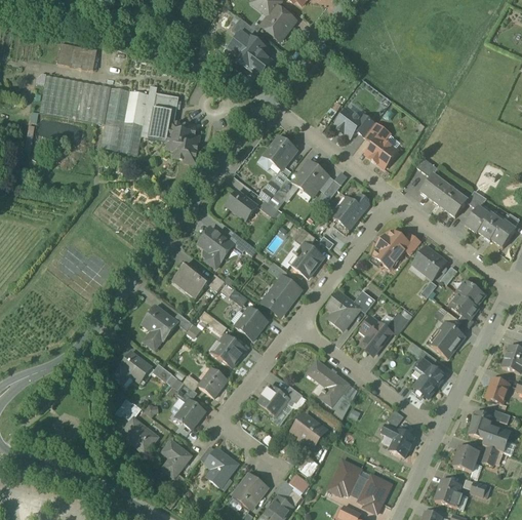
[(269,15),(274,8),(271,6),(276,0),(252,0),(251,2),(269,15)]
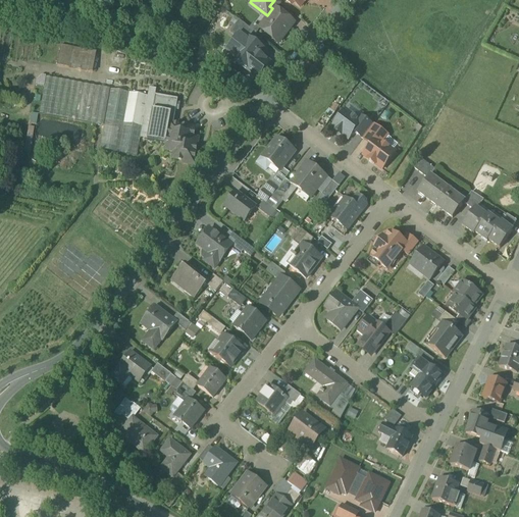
[(278,40),(294,20),(274,5),(272,8),(267,15),(259,26),(278,40)]
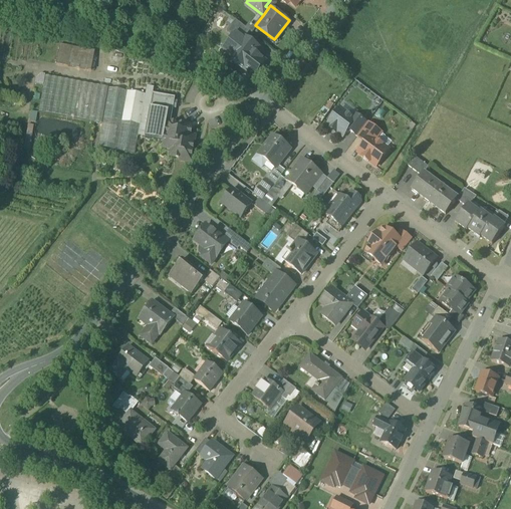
[(235,17),(226,29),(240,40),(244,34),(245,34),(250,28),(235,17)]
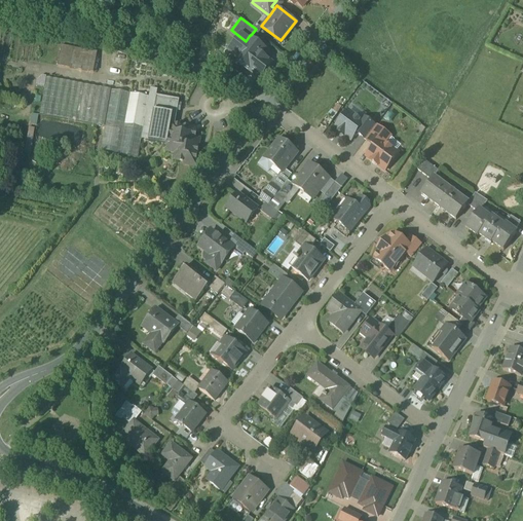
[(251,67),(266,47),(251,35),(250,35),(246,41),(234,54),(251,67)]
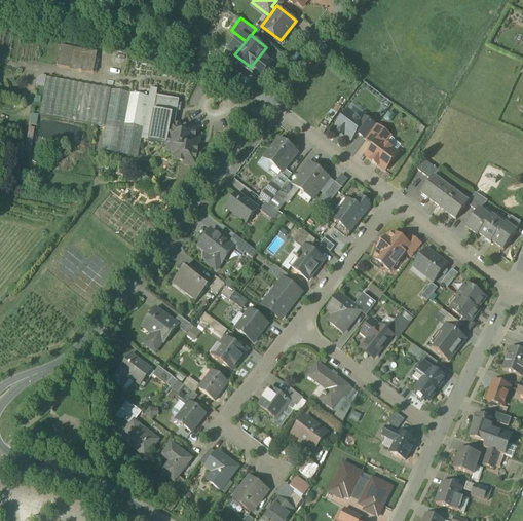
[(94,69),(97,49),(60,43),(57,63),(94,69)]
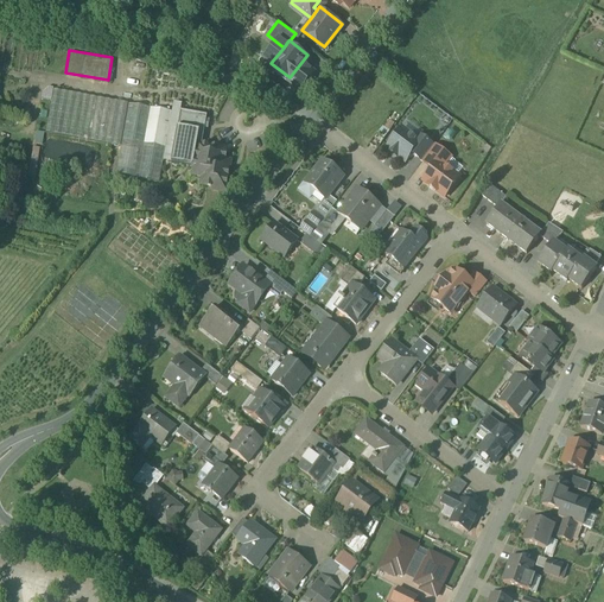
[(163,157),(172,108),(52,87),(45,128),(121,143),(115,170),(159,178),(163,157)]
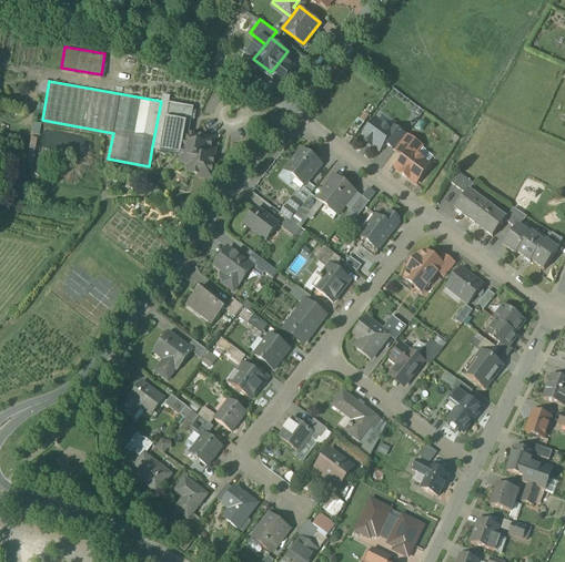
[(152,146),(182,152),(185,133),(188,133),(191,116),(217,121),(222,93),(164,82),(161,101),(152,146)]
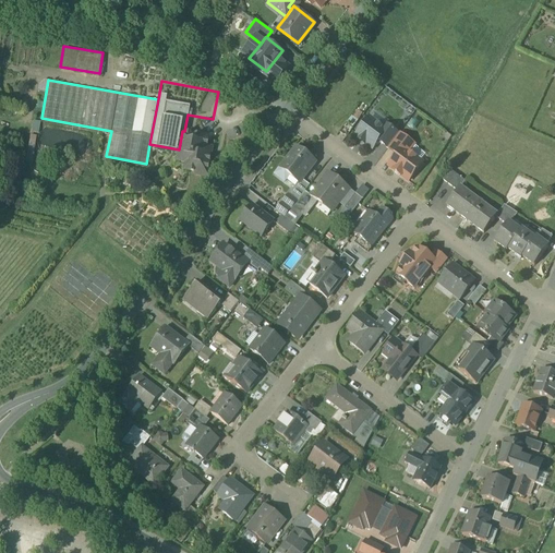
[(368,109),(352,128),(371,141),(375,134),(384,140),(396,124),(383,115),(379,118),(368,109)]
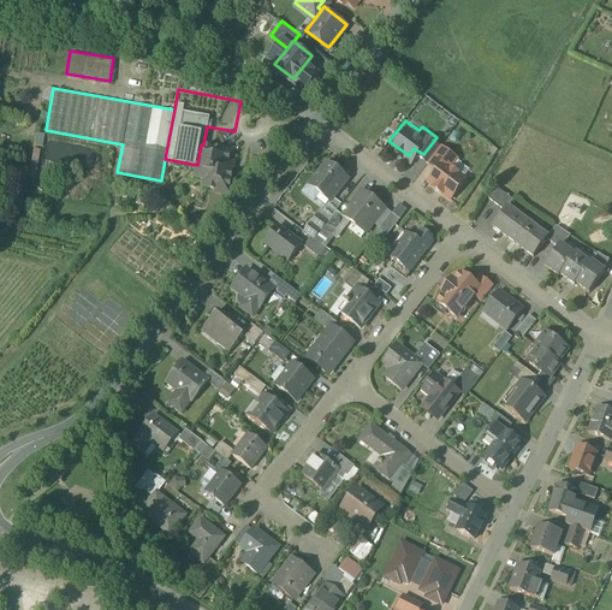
[(203,144),(201,144),(197,165),(196,175),(206,176),(205,183),(227,188),(231,167),(225,166),(229,149),(203,144)]
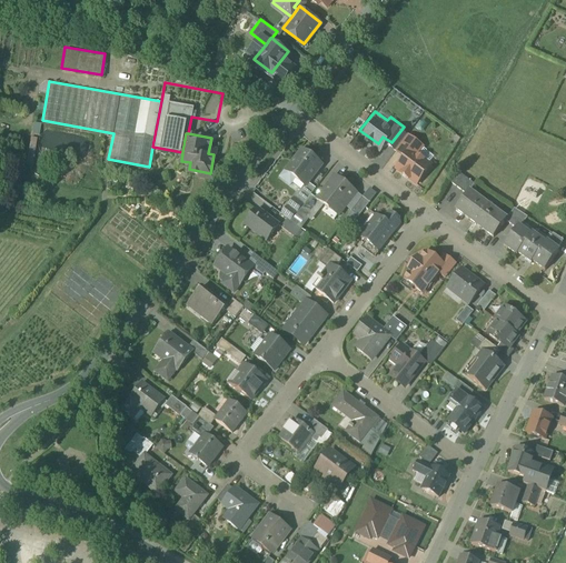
[(395,151),(400,156),(393,167),(415,184),(429,166),(416,154),(421,146),(407,134),(395,151)]
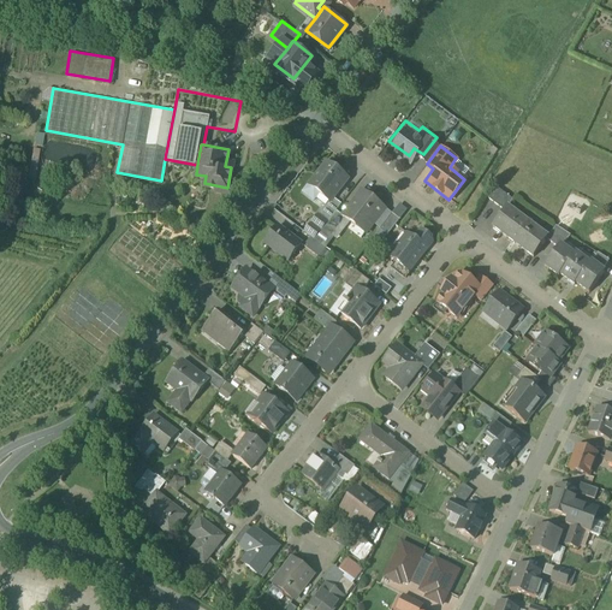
[(332,195),(348,176),(326,159),(309,182),(328,197),(330,199),(332,195)]
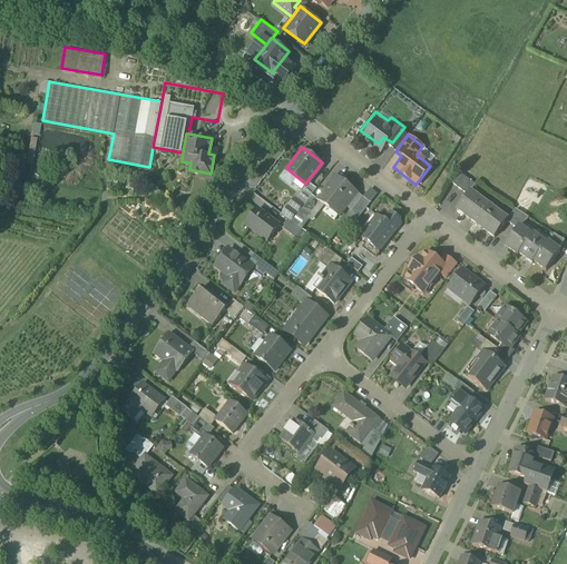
[(455,168),(448,178),(465,190),(467,188),(471,181),(455,168)]
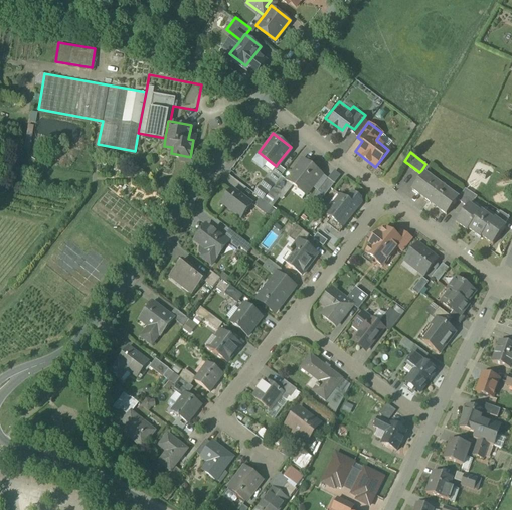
[(303,156),(286,178),(305,192),(322,171),(303,156)]
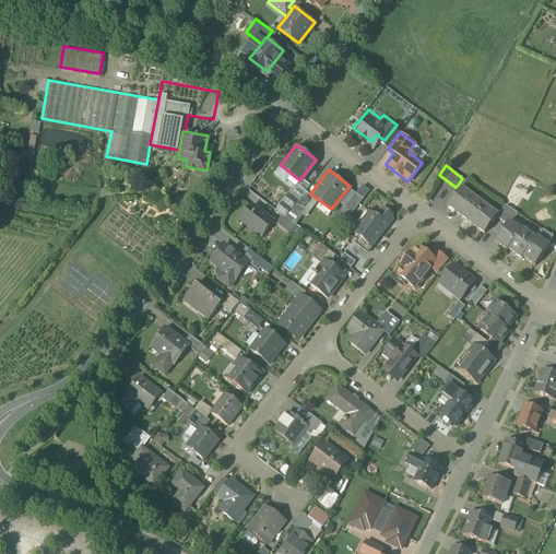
[(303,191),(309,183),(302,177),(299,180),(298,179),(290,192),(297,198),(303,191)]
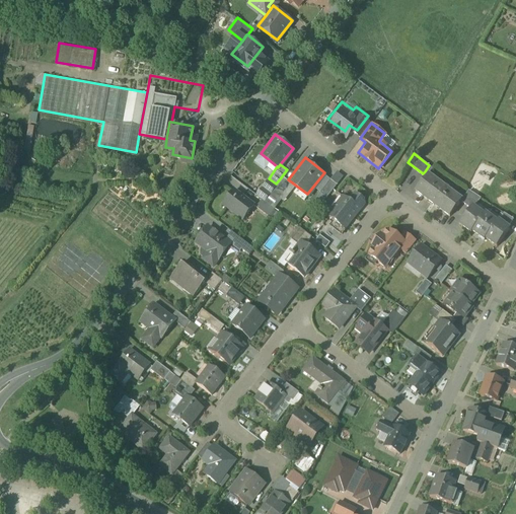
[(425,171),(423,173),(413,187),(424,196),(436,179),(425,171)]
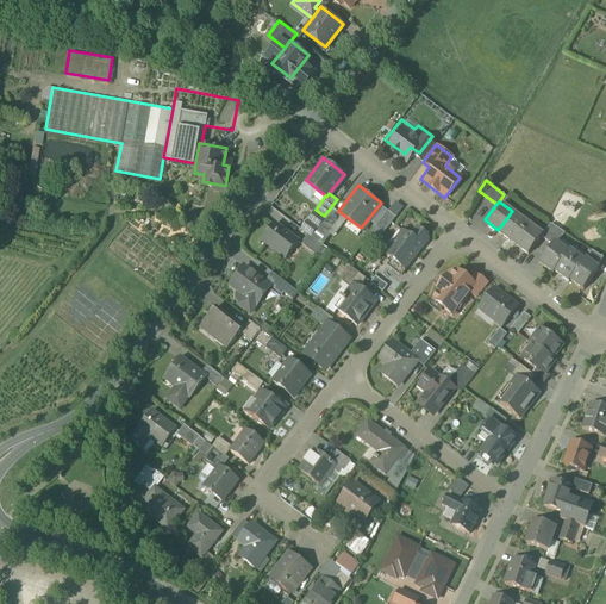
[(395,213),(387,207),(375,223),(383,229),(395,213)]
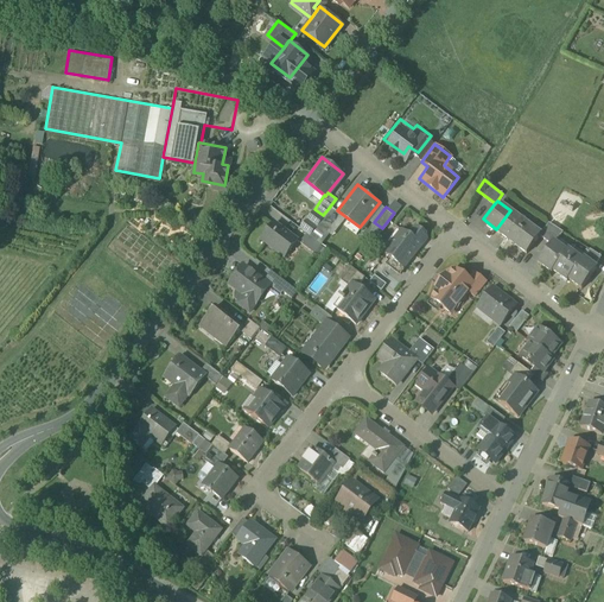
[(328,229),(338,215),(329,208),(323,215),(318,222),(328,229)]
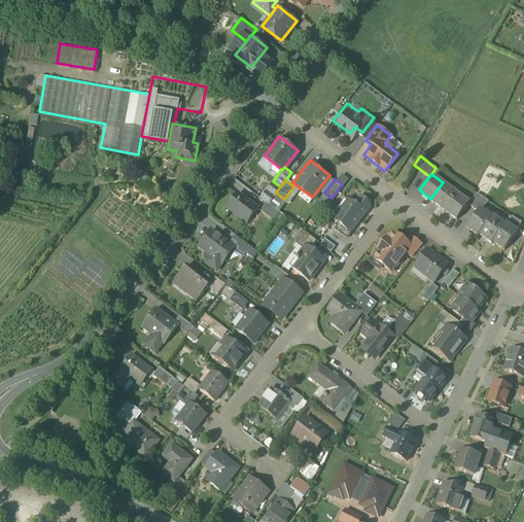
[(454,190),(443,182),(430,199),(442,207),(454,190)]
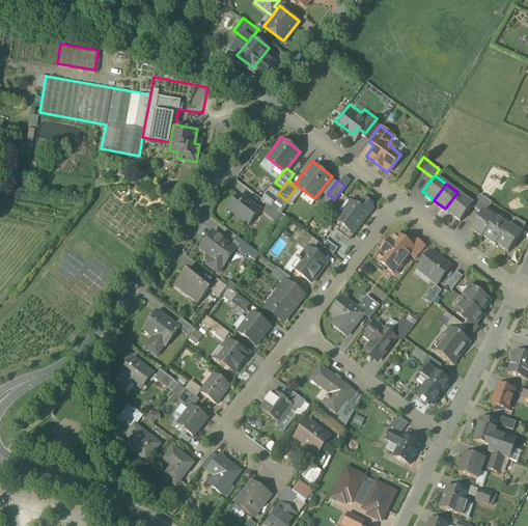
[(469,201),(468,202),(478,210),(479,208),(481,209),(489,199),(476,191),(469,201)]
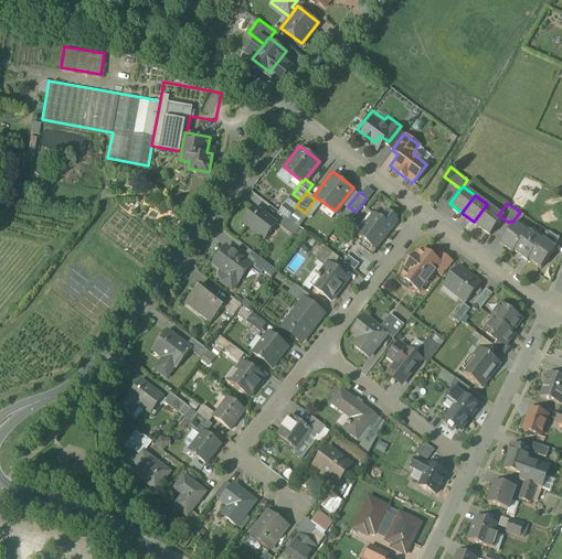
[(264,236),(276,221),(255,204),(243,219),(264,236)]
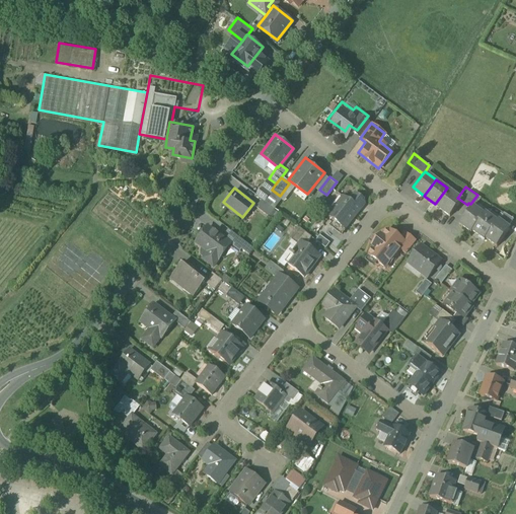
[(458,197),(447,188),(435,204),(446,213),(457,198),(458,197)]
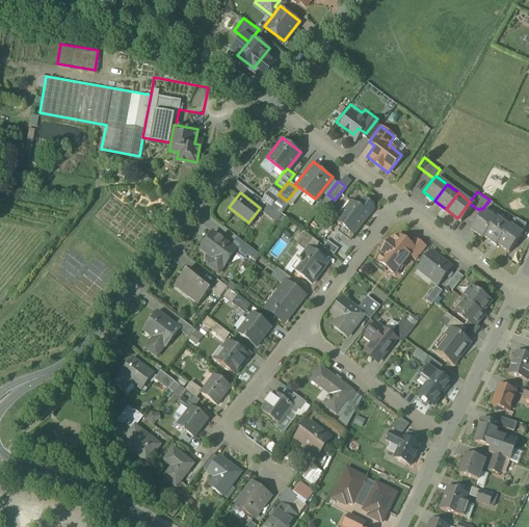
[(369,211),(351,199),(336,219),(352,232),(369,211)]
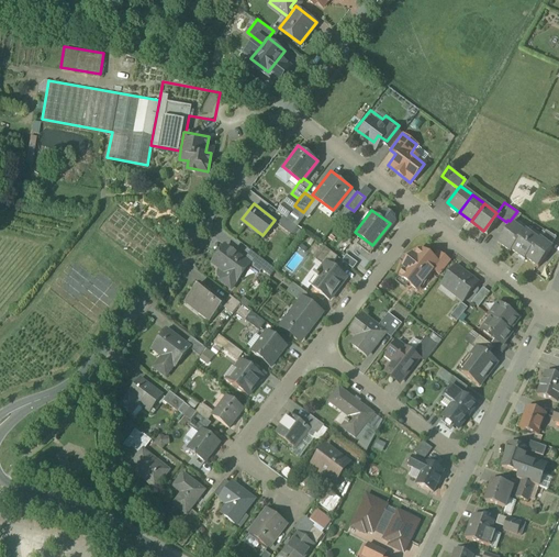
[(283,213),(277,222),(291,232),(298,224),(283,213)]
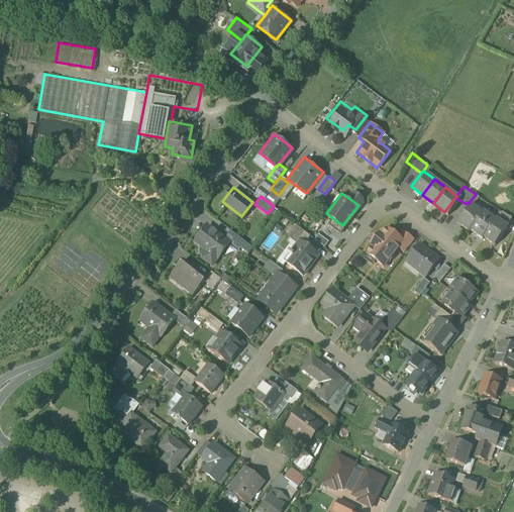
[(466,204),(454,219),(466,227),(467,226),(479,210),(469,203),(467,202),(466,204)]
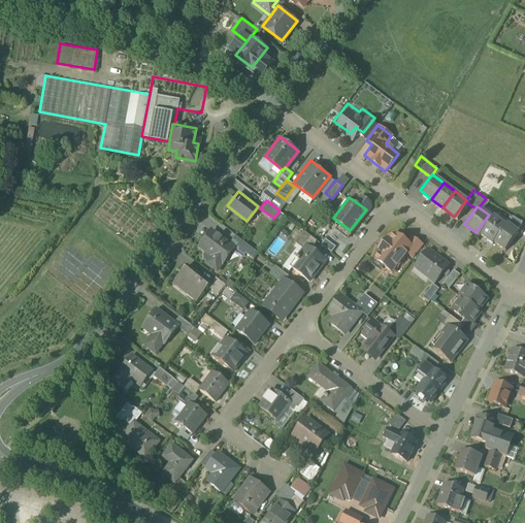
[(503,221),(513,228),(519,219),(510,213),(503,221)]
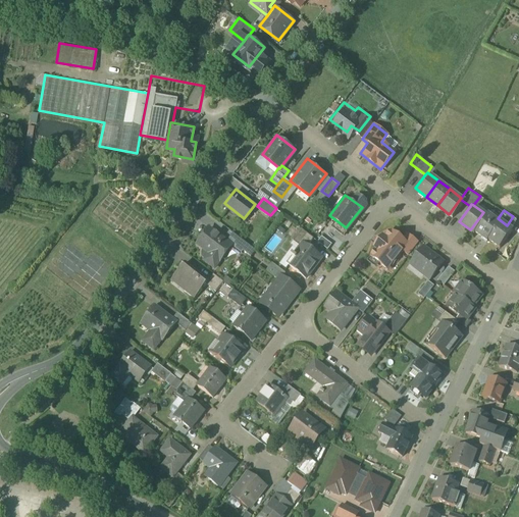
[(484,211),(483,212),(471,228),(484,238),(485,236),(497,220),(484,211)]
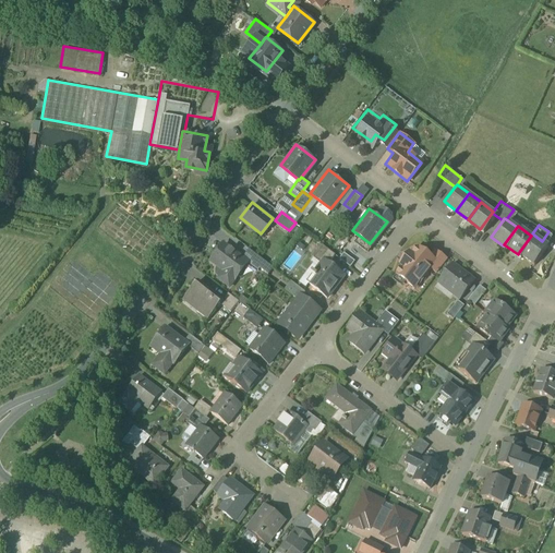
[(532,233),(531,236),(519,252),(531,261),(545,242),(542,241),(532,233)]
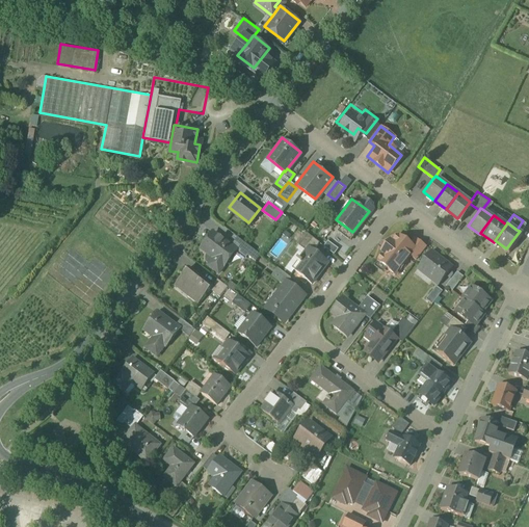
[(373,254),(393,268),(406,251),(413,243),(406,238),(393,228),(373,254)]
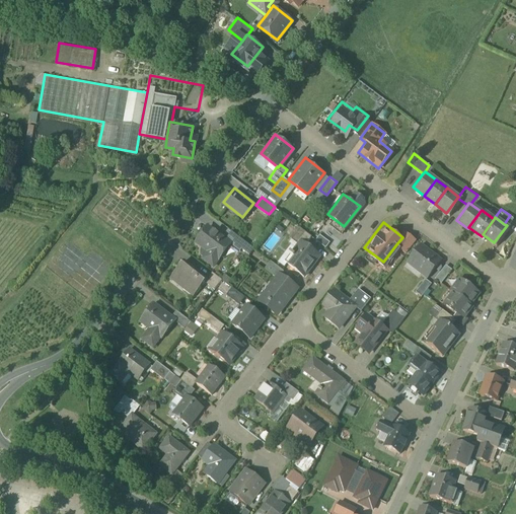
[(213,264),(230,241),(225,237),(208,224),(196,240),(210,250),(205,258),(213,264)]
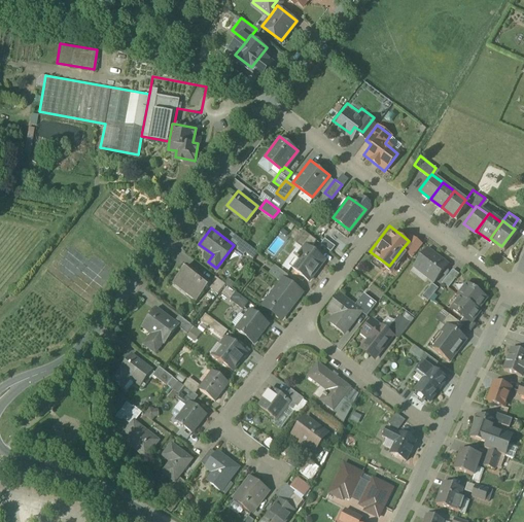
[(316,238),(304,229),(295,240),(303,246),(306,243),(310,246),(316,238)]
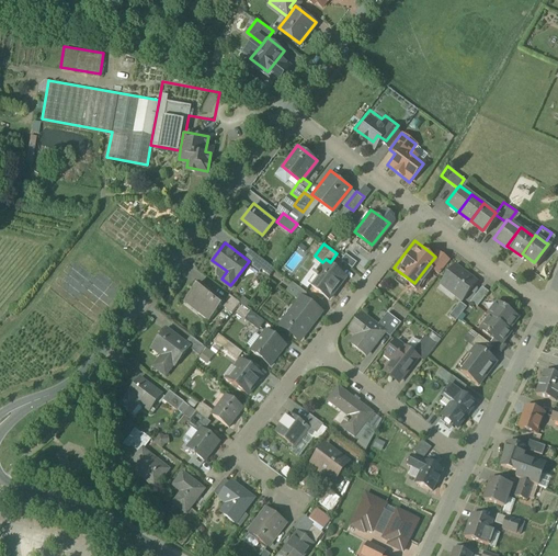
[(435,257),(429,264),(435,270),(447,254),(434,245),(429,251),(435,257)]
